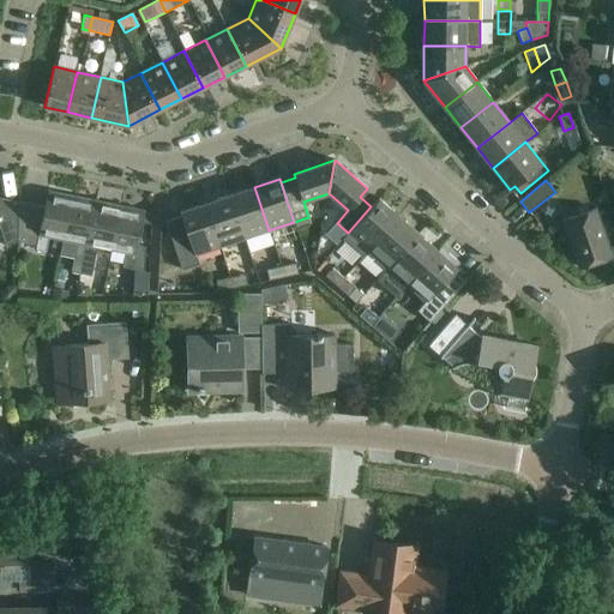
[(245,239),(269,230),(254,187),(230,196),(245,239)]
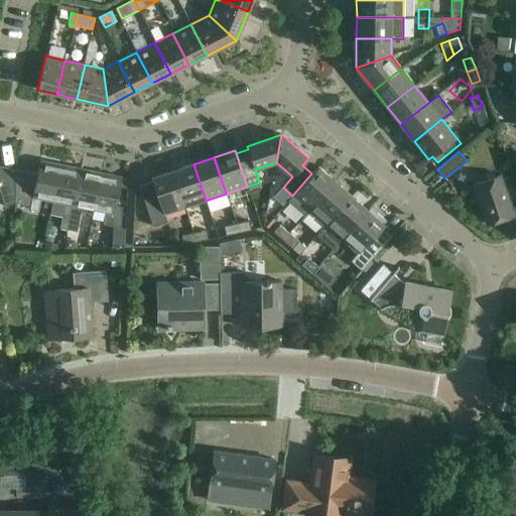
[(37,174),(16,170),(15,204),(30,207),(29,210),(38,212),(41,200),(53,202),(60,165),(39,161),(37,174)]
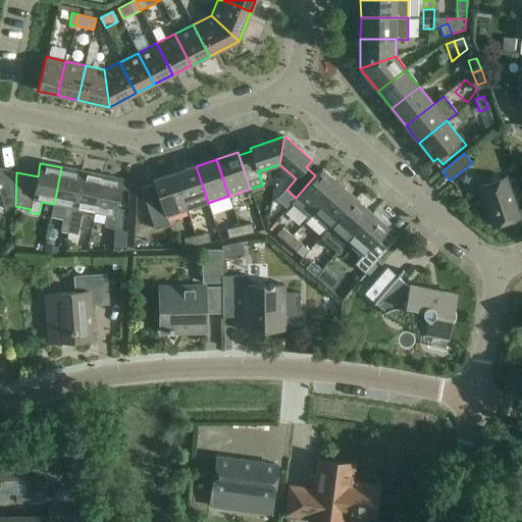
[(187,210),(208,203),(196,166),(174,172),(187,210)]
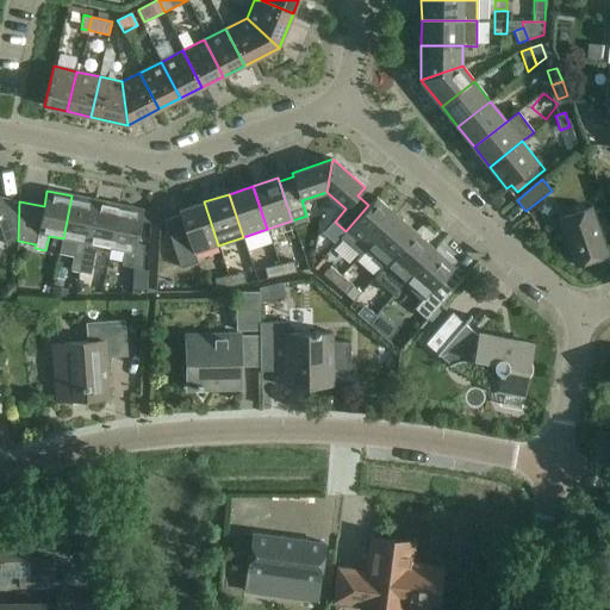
[(95,200),(72,195),(63,238),(60,254),(74,256),(70,271),(81,272),(95,200)]
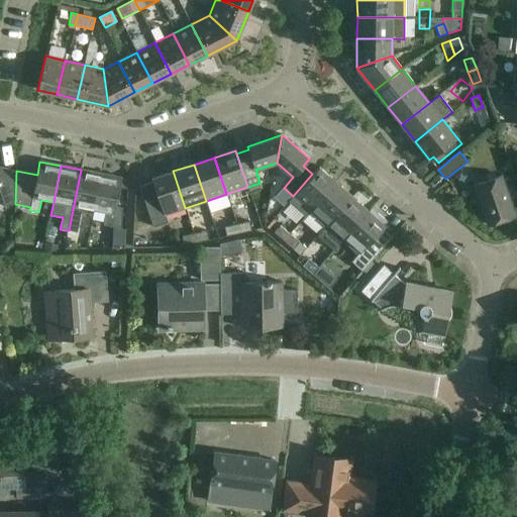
[(288,202),(305,216),(310,211),(335,182),(319,168),(312,174),(293,196),(288,202)]
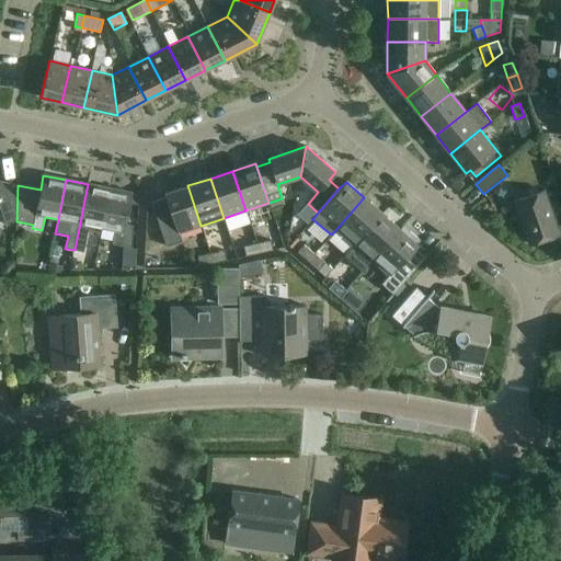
[(110,189),(88,184),(75,250),(83,252),(89,226),(102,228),(110,189)]
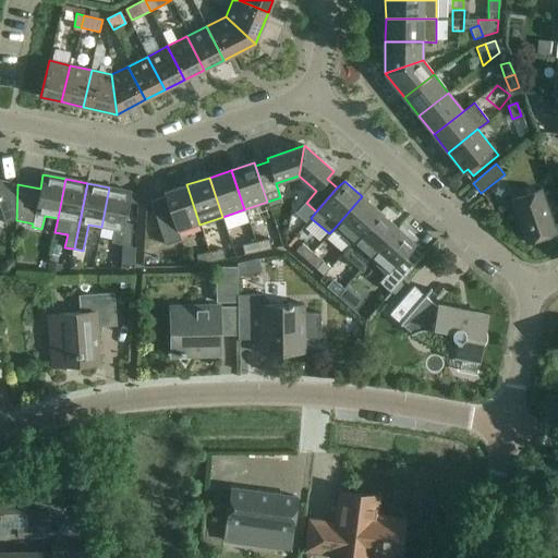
[(0,208),(5,225),(16,220),(17,184),(0,190),(0,208)]
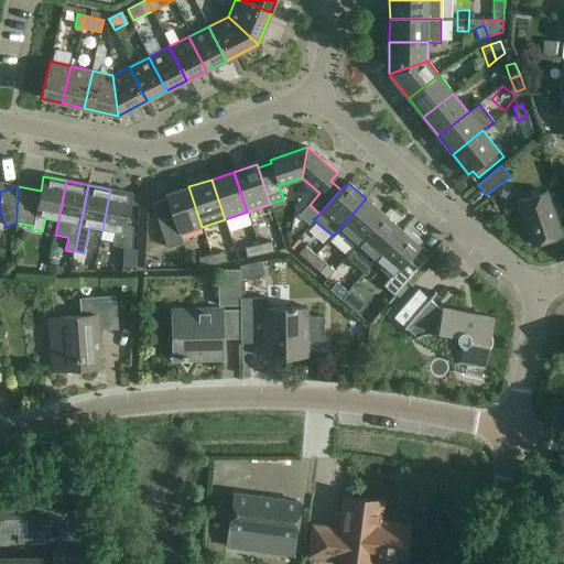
[(180,235),(202,227),(188,186),(165,195),(166,198),(152,204),(167,248),(183,242),(180,235)]
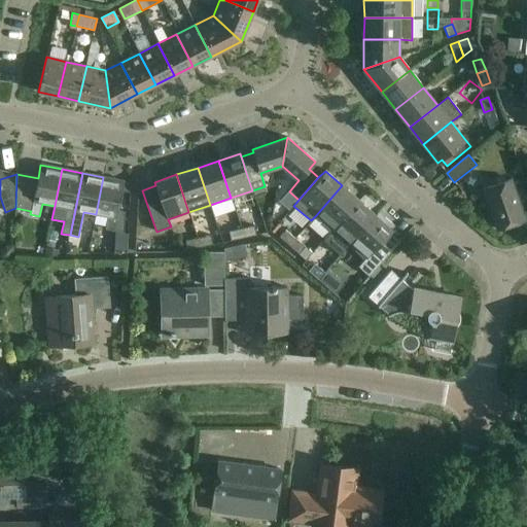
[(125,181),(103,177),(96,214),(108,217),(105,230),(124,234),(125,212),(118,211),(125,181)]
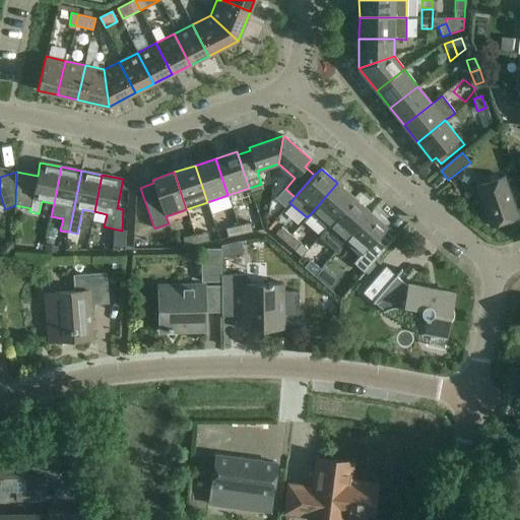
[(476,187),(491,226),(517,217),(504,178),(476,187)]
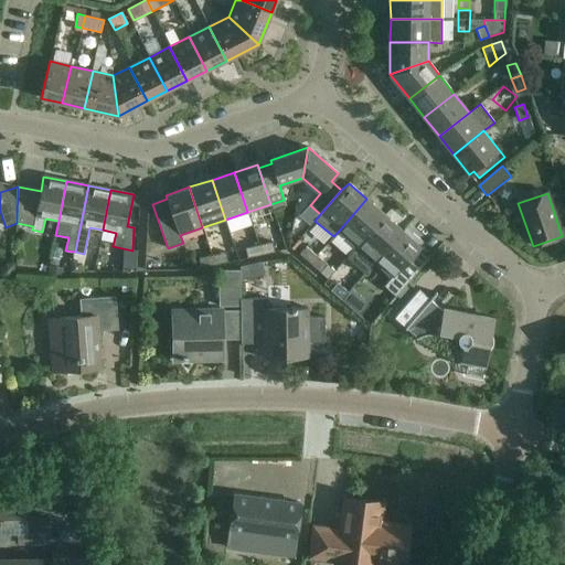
[(339,231),(356,246),(384,215),(366,199),(339,231)]
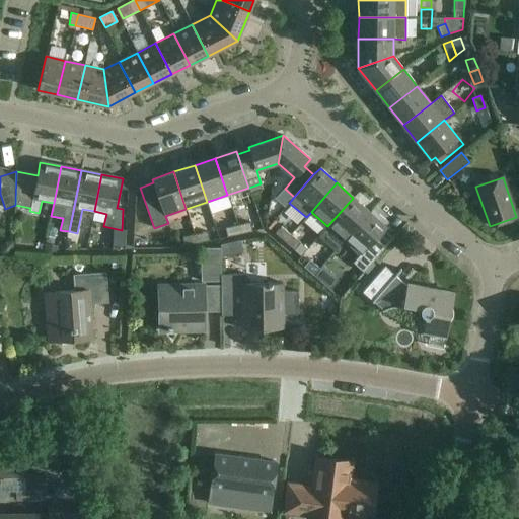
[(353,198),(327,226),(317,238),(325,245),(336,234),(344,241),(370,212),(353,198)]
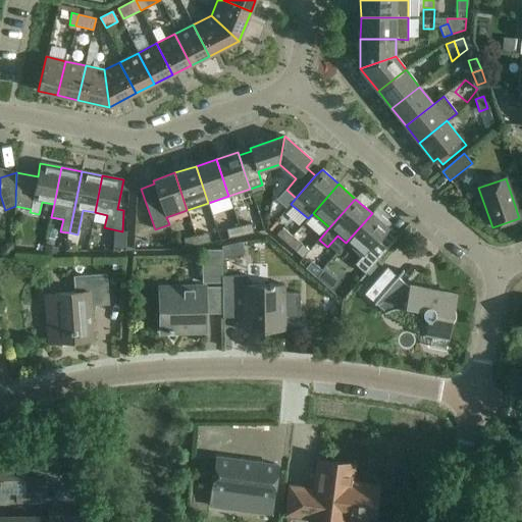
[(378,219),(372,213),(346,243),(362,257),(355,264),(366,273),(396,240),(386,231),(388,228),(387,226),(390,223),(381,216),(378,219)]
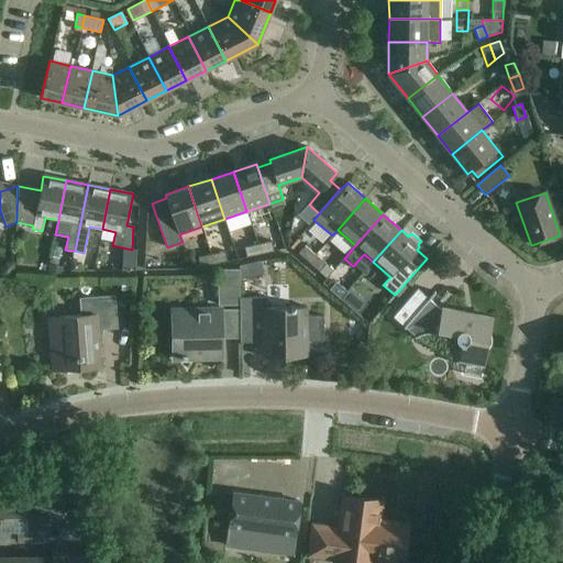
[(272,241),(257,244),(260,254),(274,251),(272,241)]
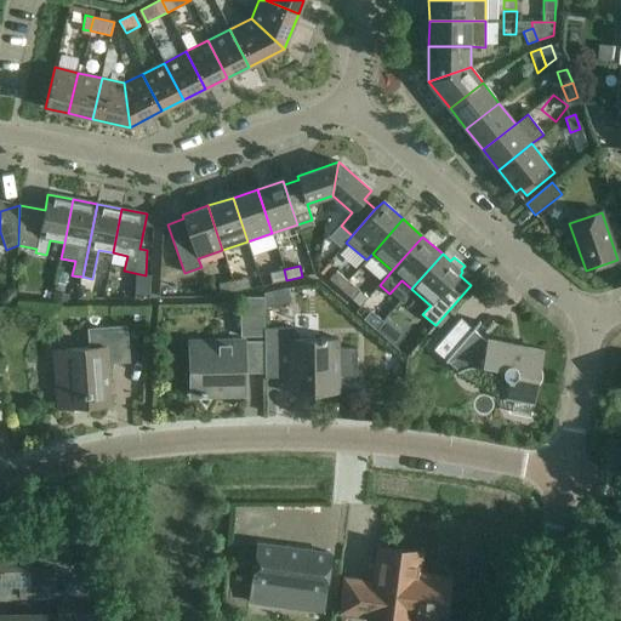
[(286,280),(284,269),(269,273),(272,284),(286,280)]
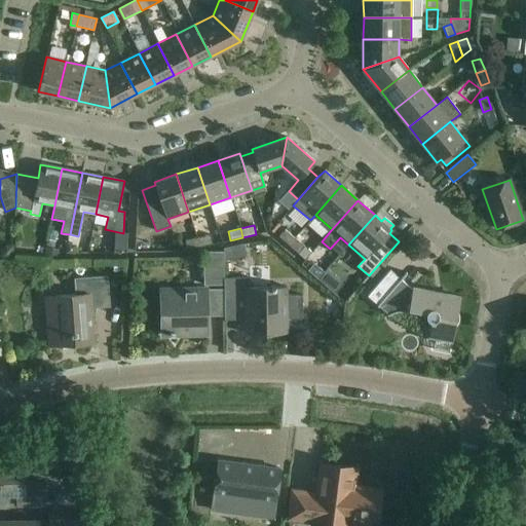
[(278,236),(289,246),(295,238),(285,229),(278,236)]
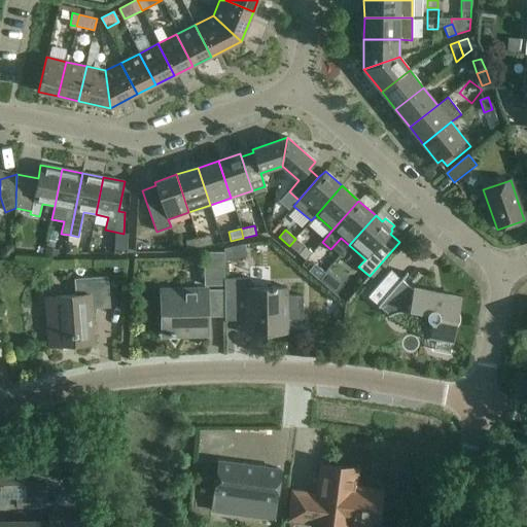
[(210,236),(198,238),(200,247),(212,245),(210,236)]
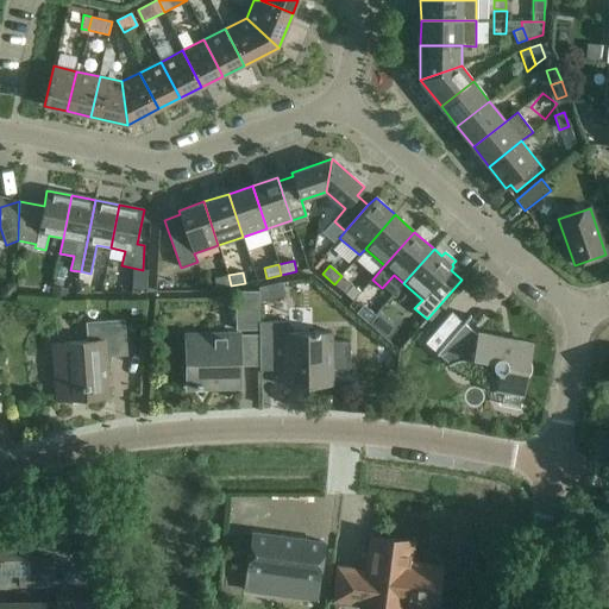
[(231,286),(228,275),(214,278),(217,289),(231,286)]
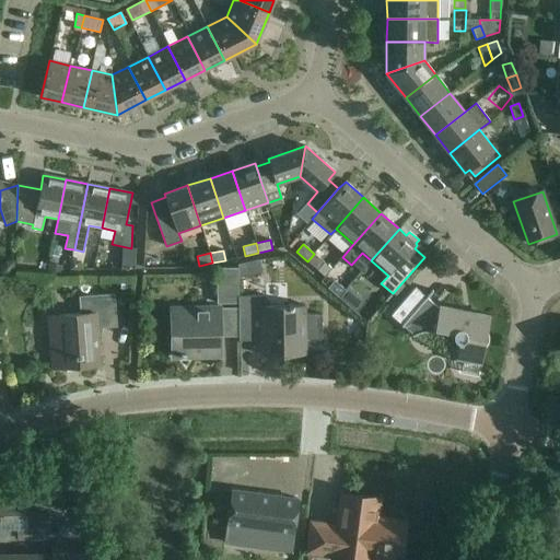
[(324,263),(314,254),(307,261),(317,270),(324,263)]
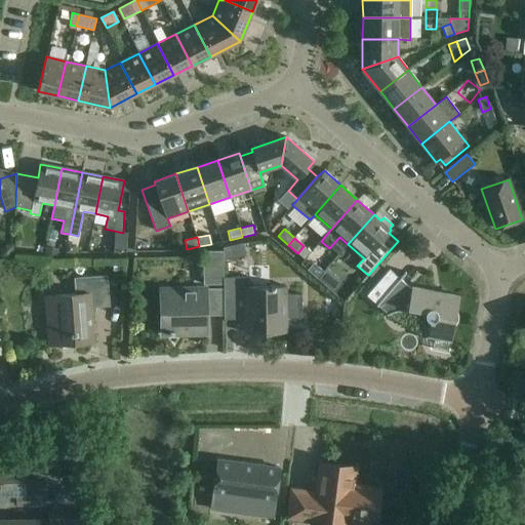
[(223,248),(223,251),(223,260),(245,255),(243,243),(223,248)]
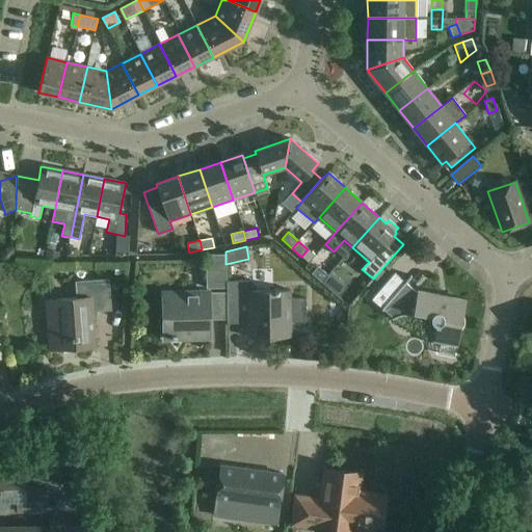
[(207,255),(207,288),(225,288),(225,264),(225,255),(207,255)]
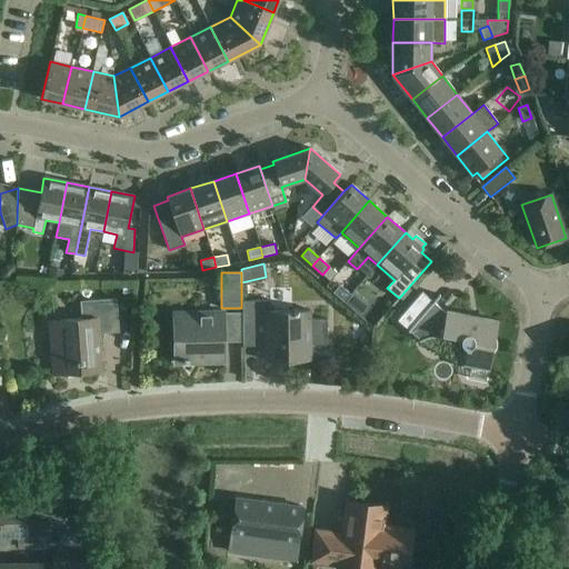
[(332,292),(343,302),(350,295),(340,285),(332,292)]
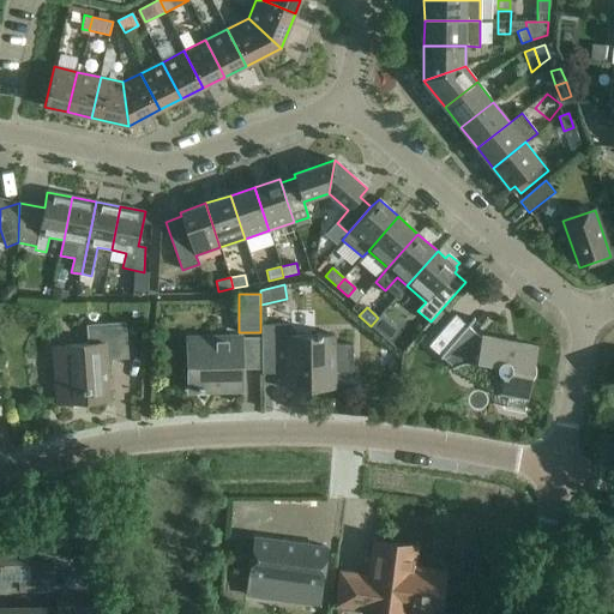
[(497,391),(497,397),(498,397),(498,393),(528,398),(537,347),(481,336),(481,338),(468,326),(475,319),(474,318),(467,326),(455,315),(428,345),(440,356),(439,357),(440,359),(441,357),(441,359),(443,357),(453,367),(452,368),(452,369),(458,366),(462,365),(468,365),(471,365),(477,366),(483,368),(487,371),(491,375),(494,381),(495,384),(497,391)]
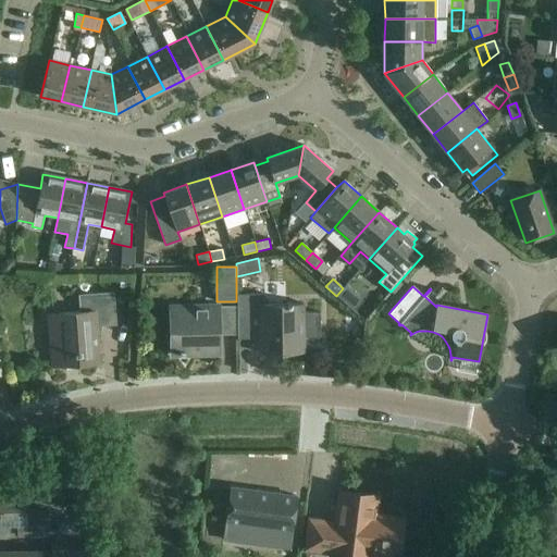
[(47,314),(49,345),(51,367),(79,364),(79,361),(99,360),(97,333),(94,333),(93,325),(113,324),(113,325),(116,325),(114,293),(78,295),(79,312),(47,314)]
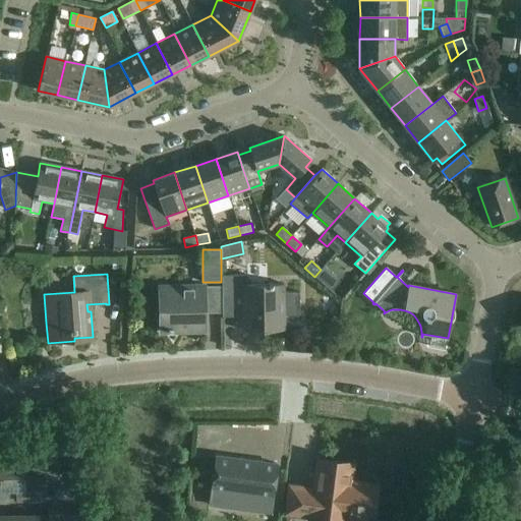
[(247,275),(222,276),(222,312),(242,311),(247,311),(247,284),(247,275)]
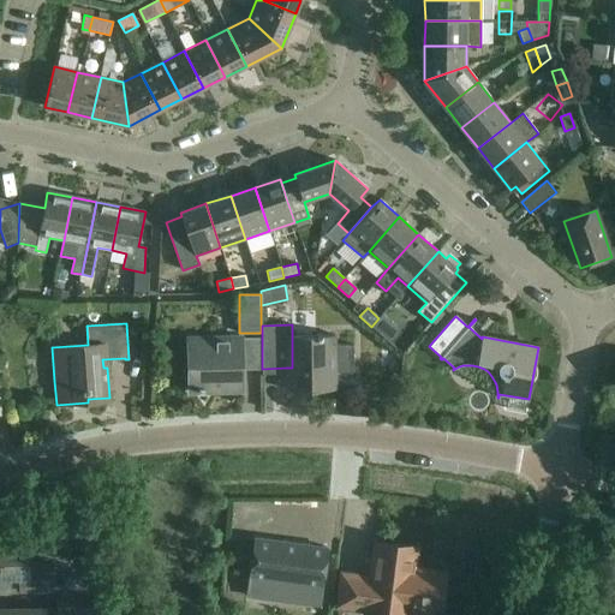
[(334,335),(292,335),(292,368),(286,368),(287,390),(335,390),(334,372),(353,372),(353,345),(334,345),(334,335)]
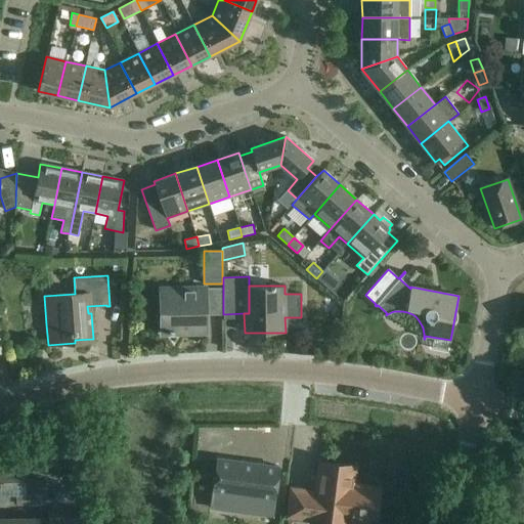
[(206,289),(201,289),(179,289),(180,294),(161,294),(161,334),(182,334),(182,329),(189,329),(189,333),(206,333),(206,289)]
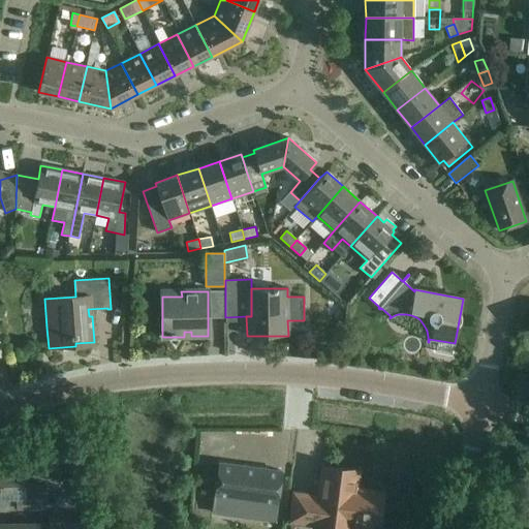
[(220,463),(214,504),(250,508),(249,518),(275,521),(281,471),(220,463)]
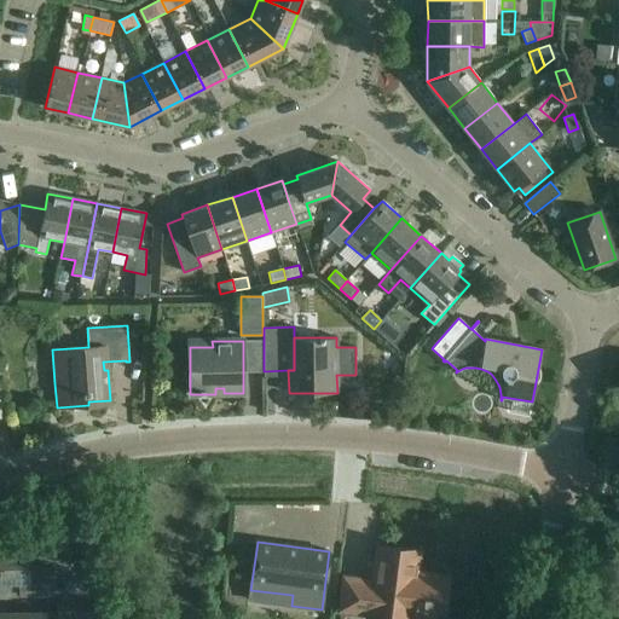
[(420,553),(379,547),(374,583),(345,579),(341,609),(370,614),(369,618),(372,618),(410,618),(411,614),(441,618),(444,606),(447,577),(416,573),(420,553)]
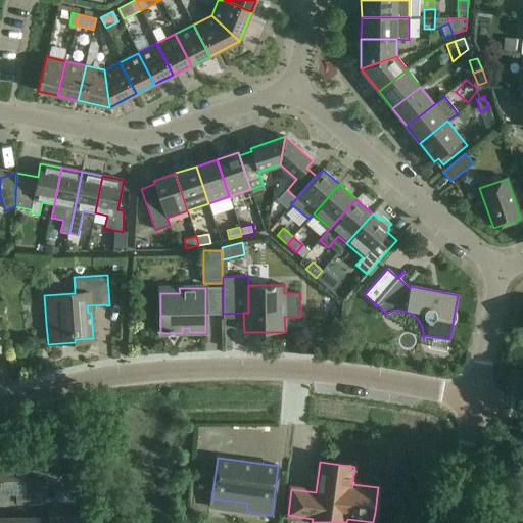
[(0,491),(16,491),(16,505),(46,504),(45,480),(25,480),(25,464),(0,463),(0,491)]
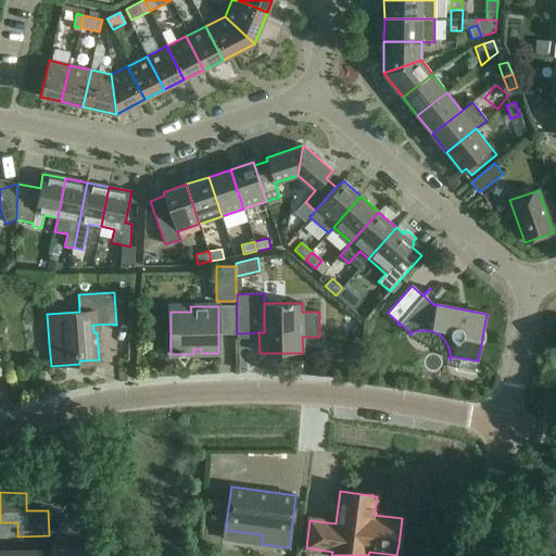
[(98,526),(98,513),(78,513),(78,526),(98,526)]
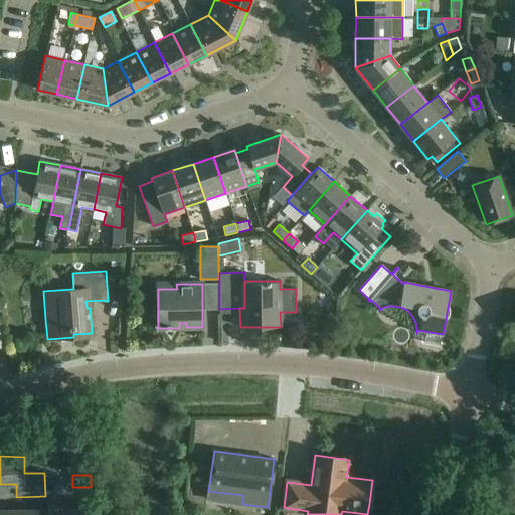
[(49,496),(49,510),(49,514),(62,514),(86,514),(86,495),(49,496)]
